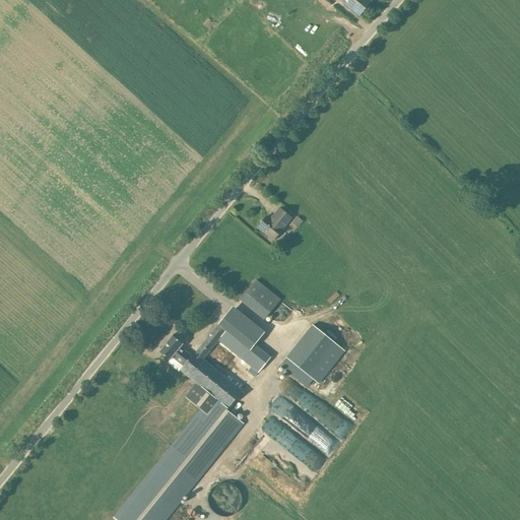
[(341,0),(341,1),(359,16),(371,2),(369,0),(341,0)]
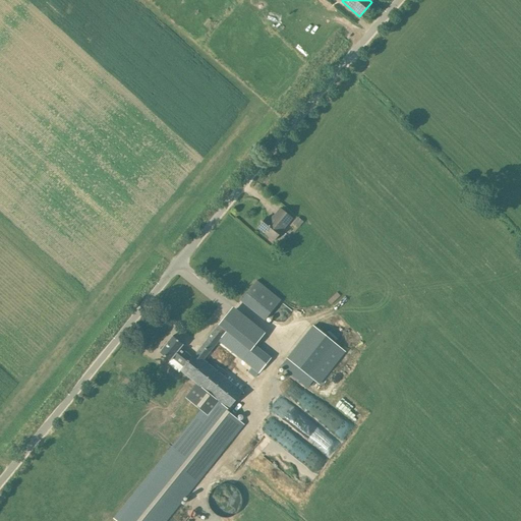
[(268,217),(258,227),(274,240),(292,219),(280,209),(271,220),(268,217)]
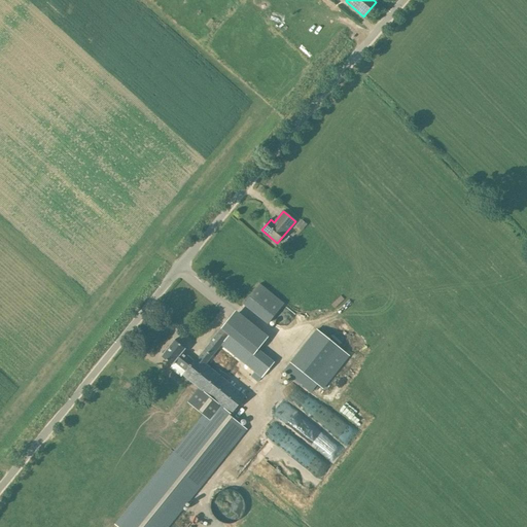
[(302,230),(307,223),(302,219),(295,225),(302,230)]
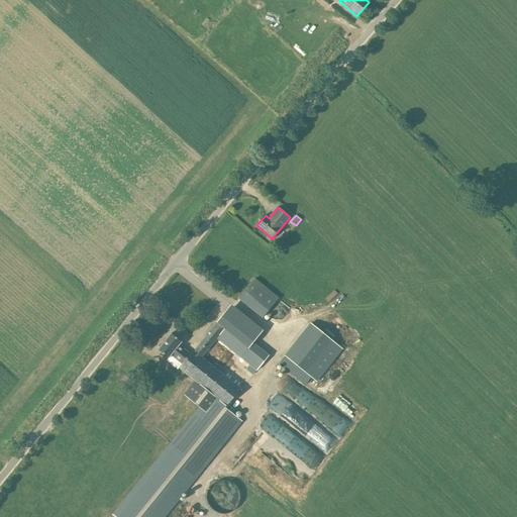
[(289,235),(294,228),(288,223),(283,230),(289,235)]
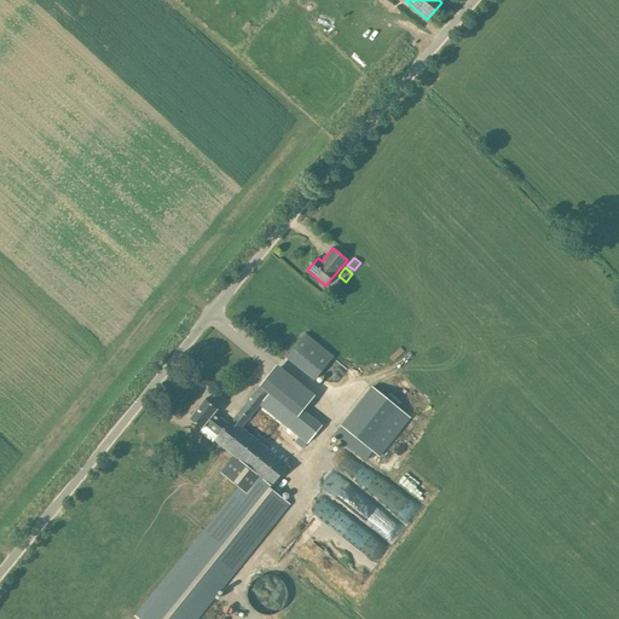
[(305,334),(287,357),(316,380),(334,357),(305,334)]
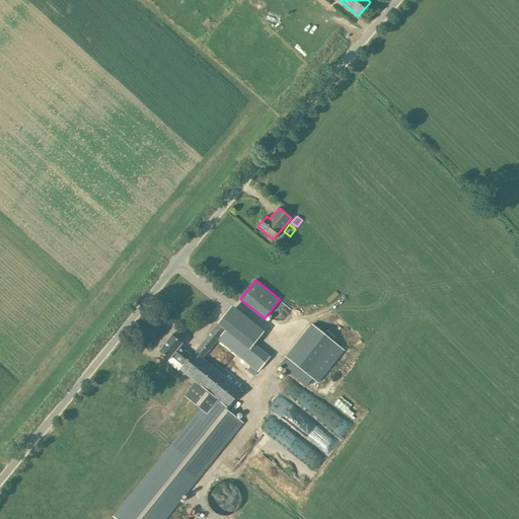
[(179,347),(169,360),(167,363),(177,371),(180,369),(227,408),(241,390),(203,359),(218,340),(250,366),(257,371),(269,357),(253,344),(258,338),(227,312),(195,352),(194,351),(191,356),(179,347)]
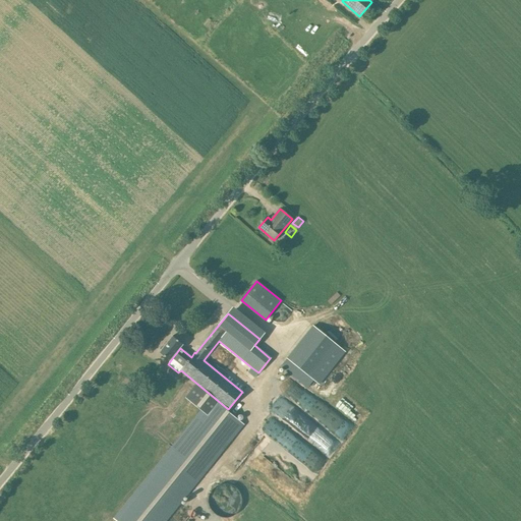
[(312,326),(287,358),(313,380),(320,384),(344,351),(312,326)]
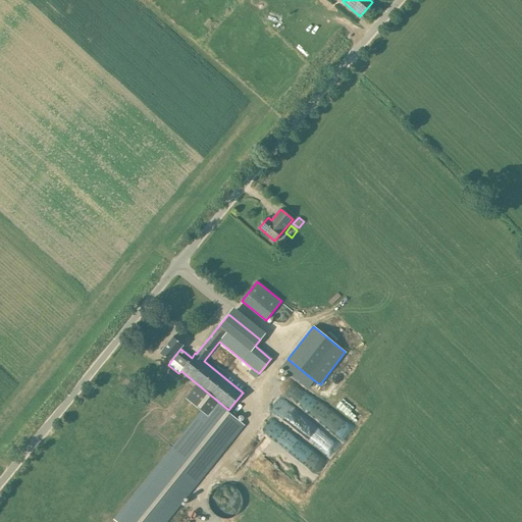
[(170,362),(180,349),(184,345),(173,336),(159,353),(170,362)]
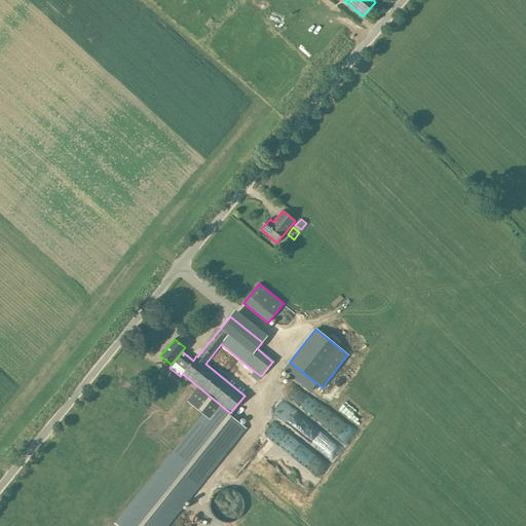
[(261,376),(254,371),(250,375),(257,381),(261,376)]
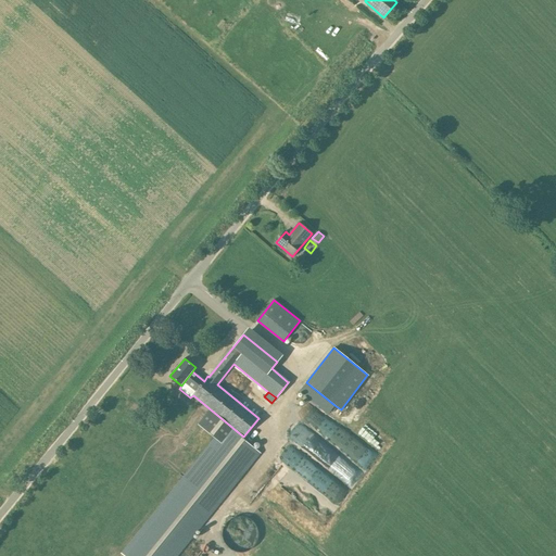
[(359,419),(353,428),(364,437),(370,428),(359,419)]
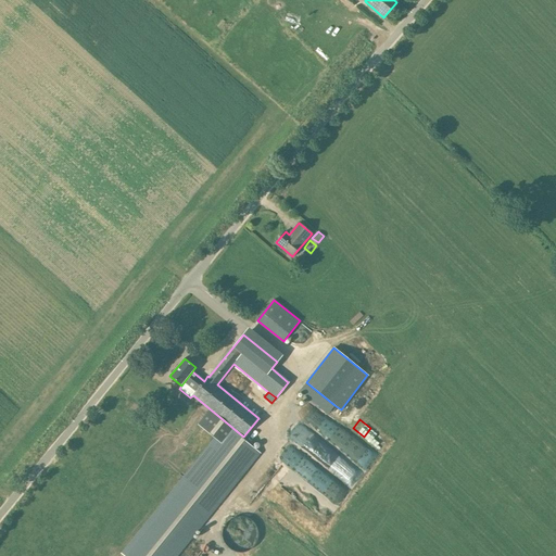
[(350,484),(359,470),(298,427),(288,441),(350,484)]
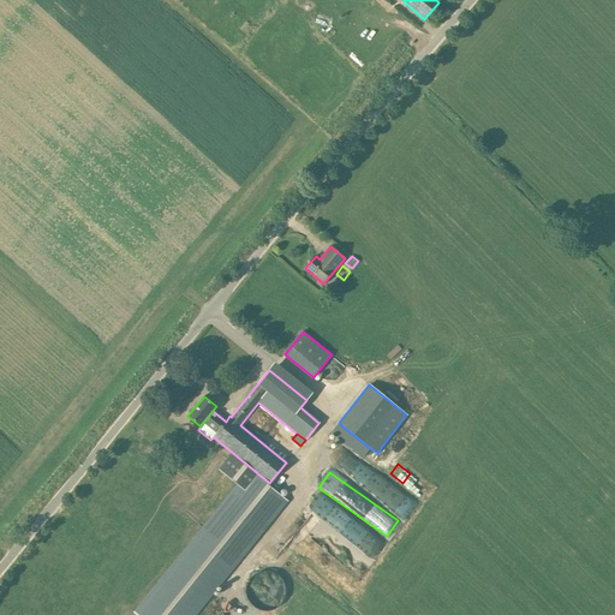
[(377,495),(387,503),(400,489),(390,481),(377,495)]
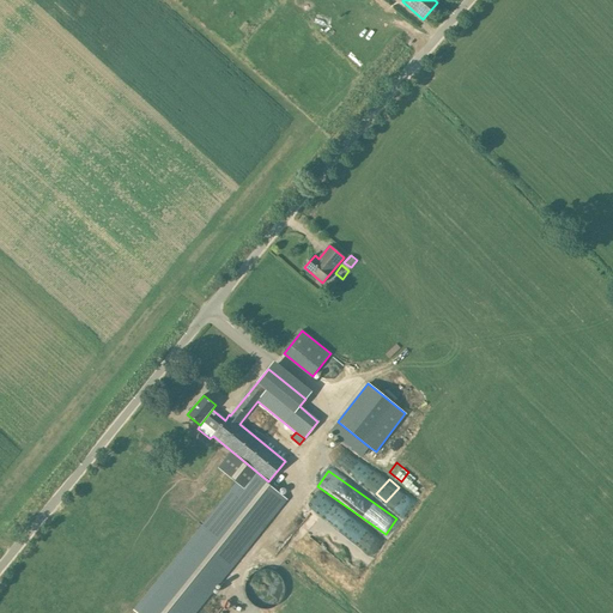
[(420,497),(428,486),(417,479),(410,489),(420,497)]
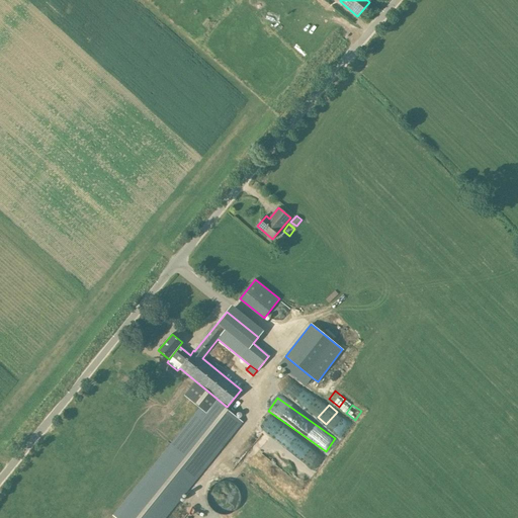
[(200,409),(114,516),(116,517),(164,517),(242,422),(227,409),(217,422),(200,409)]
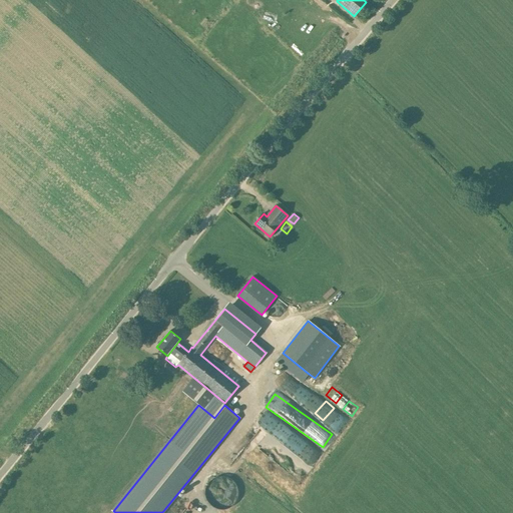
[(348,417),(333,408),(324,423),(338,433),(348,417)]
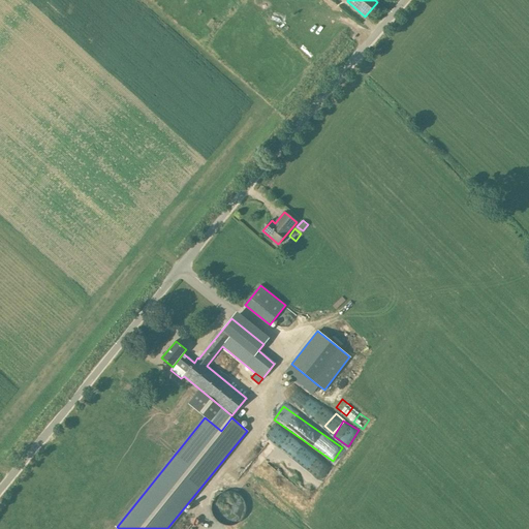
[(311,453),(300,467),(318,481),(330,467),(311,453)]
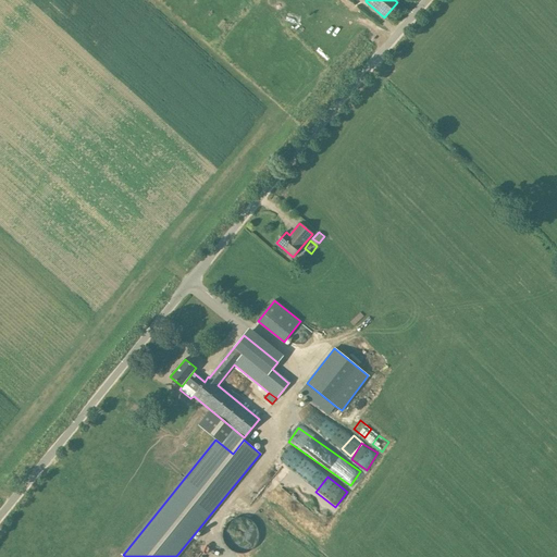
[(258,537),(258,536),(258,535),(257,533),(257,532),(256,530),(256,529),(255,528),(254,525),(252,524),(251,523),(249,523),(248,522),(247,521),(245,521),(243,520),(242,520),(239,520),(238,521),(236,521),(235,521),(233,522),(232,523),(231,524),(230,525),(229,527),(227,528),(226,530),(225,531),(225,533),(225,534),(224,536),(224,539),(225,541),(225,542),(226,544),(226,545),(227,546),(229,547),(230,549),(231,551),(233,551),(234,552),(236,553),(237,553),(239,553),(240,554),(243,554),(244,553),(246,553),(247,552),(249,552),(250,551),(251,549),(252,548),(254,547),(255,546),(256,544),(257,543),(257,541),(257,540),(258,537)]
